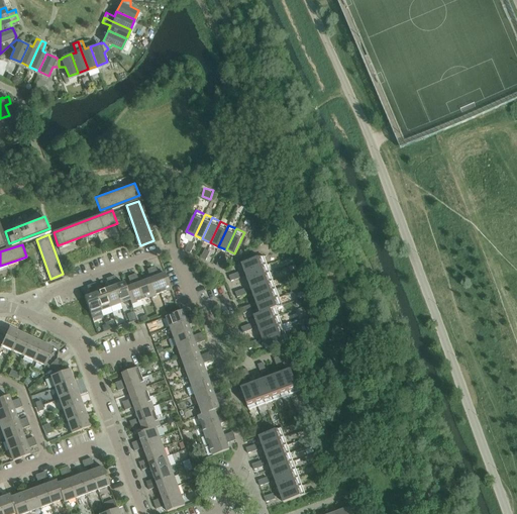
[(242,262),(245,271),(268,263),(265,253),(242,262)]
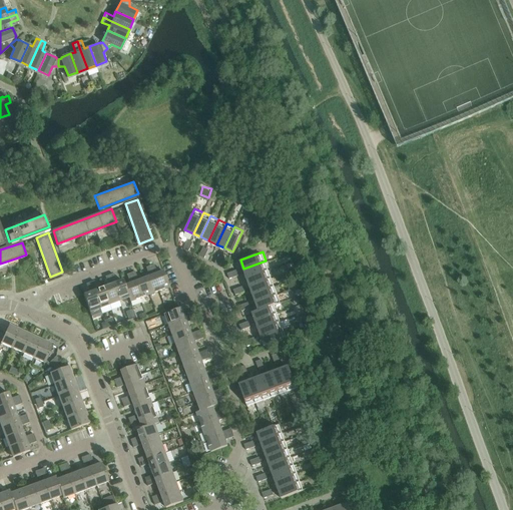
[(243,269),(246,277),(269,269),(266,261),(243,269)]
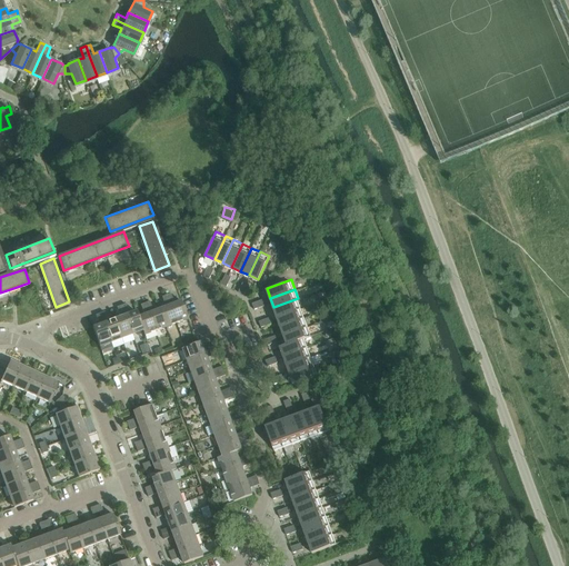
[(171,291),(167,293),(177,320),(188,317),(181,299),(175,301),(171,291)]
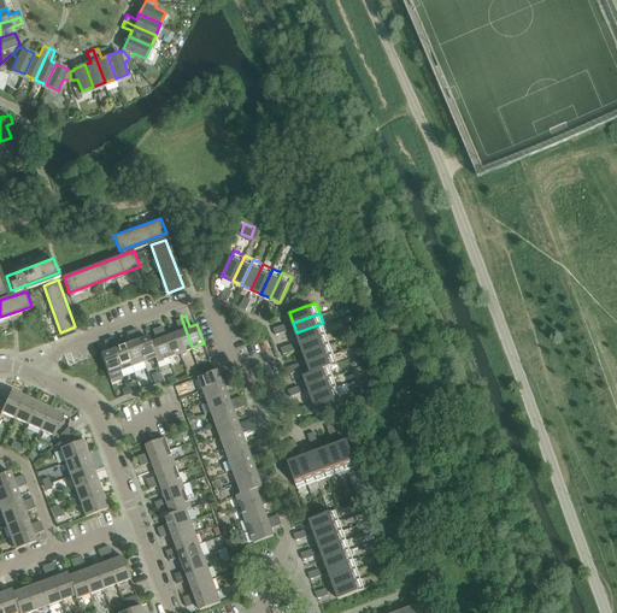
[(180,352),(192,347),(181,317),(176,319),(180,330),(172,332),(180,352)]
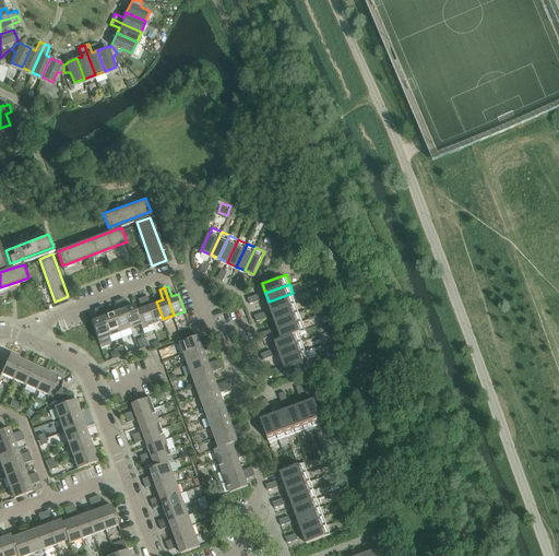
[(269,302),(272,310),(296,302),(293,293),(269,302)]
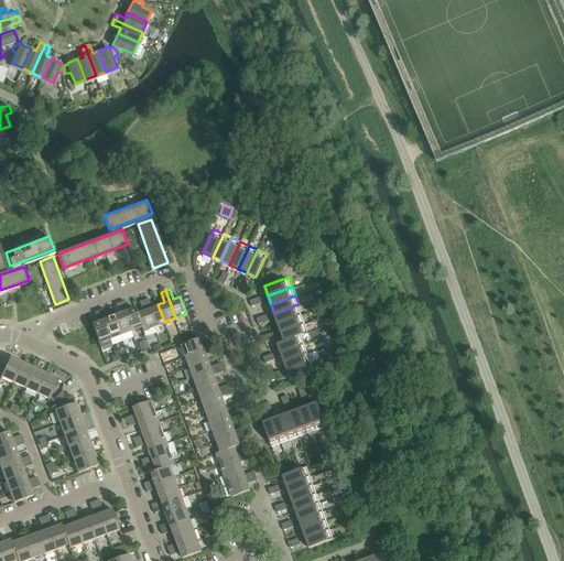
[(154,326),(164,322),(158,304),(152,306),(148,297),(143,298),(154,326)]
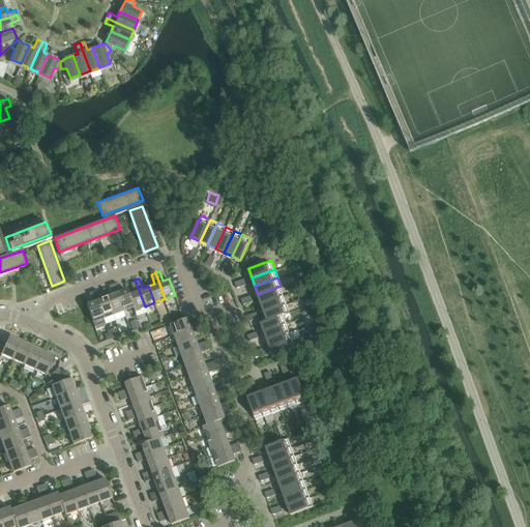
[(135,310),(145,306),(135,280),(130,282),(135,291),(128,293),(133,305),(135,310)]
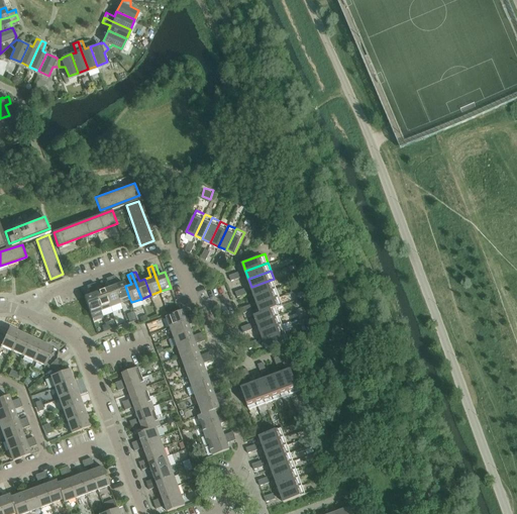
[(120,301),(129,298),(125,286),(123,281),(117,283),(114,274),(110,275),(120,301)]
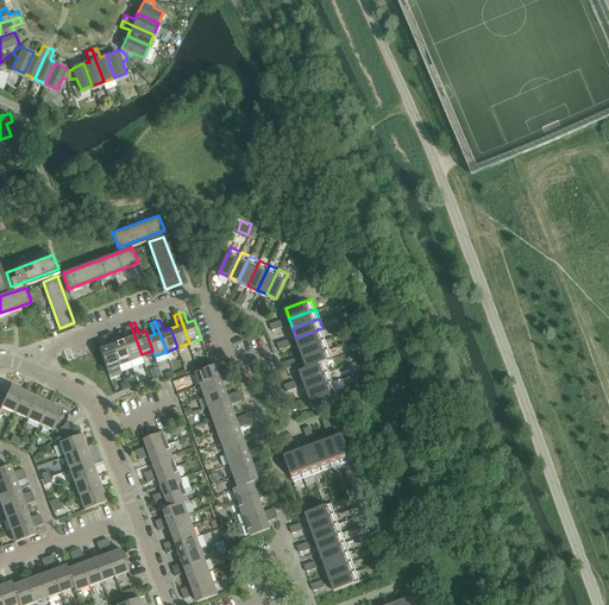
[(130,359),(142,354),(130,323),(125,326),(129,336),(123,339),(130,359)]
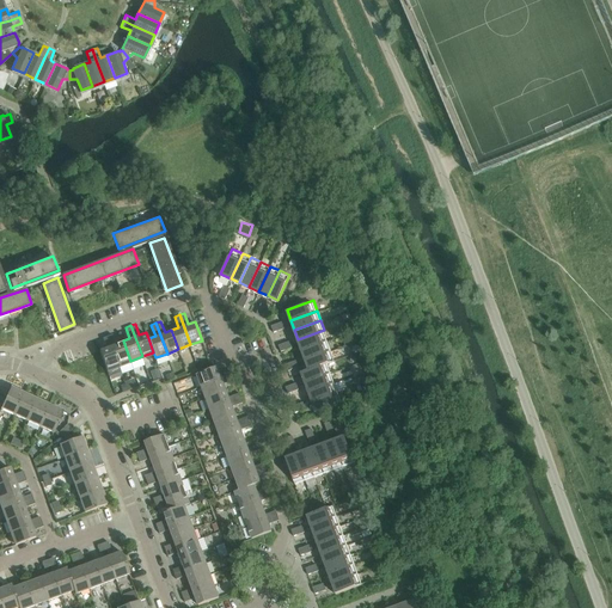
[(298,339),(301,349),(328,339),(324,330),(298,339)]
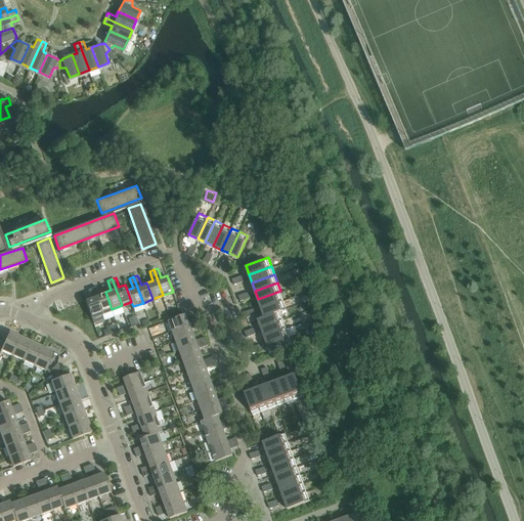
[(96,285),(92,286),(102,312),(112,309),(105,292),(99,294),(96,285)]
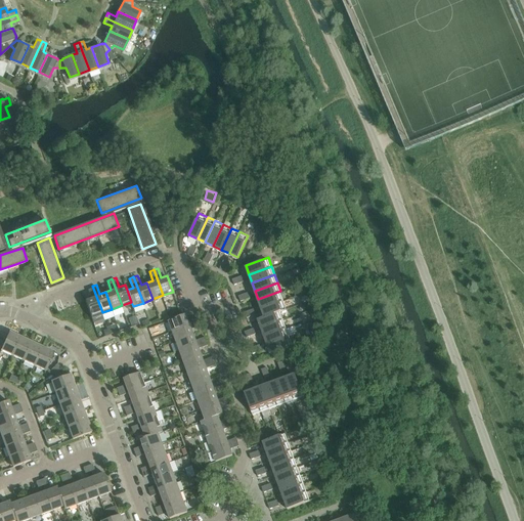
[(91,297),(85,299),(93,320),(103,316),(101,312),(102,312),(92,286),(88,288),(91,297)]
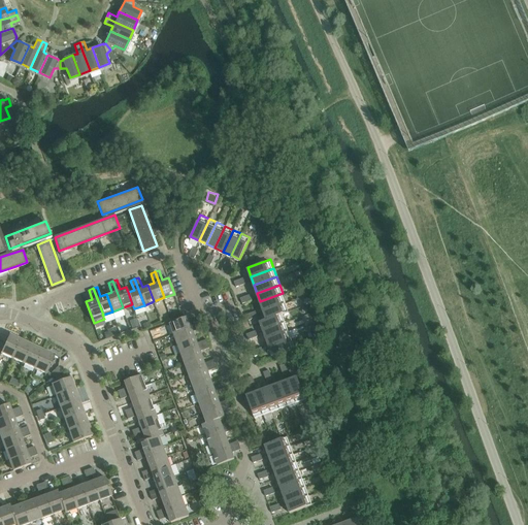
[(260,301),(262,309),(286,301),(283,293),(260,301)]
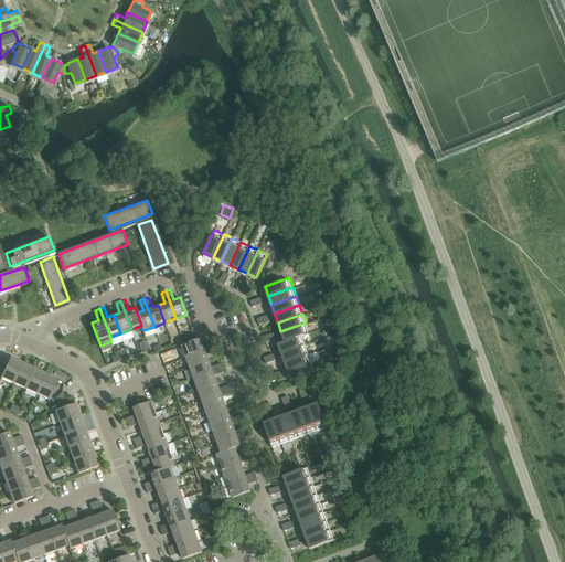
[(280,331),(284,341),(285,341),(301,335),(309,332),(306,322),(280,331)]
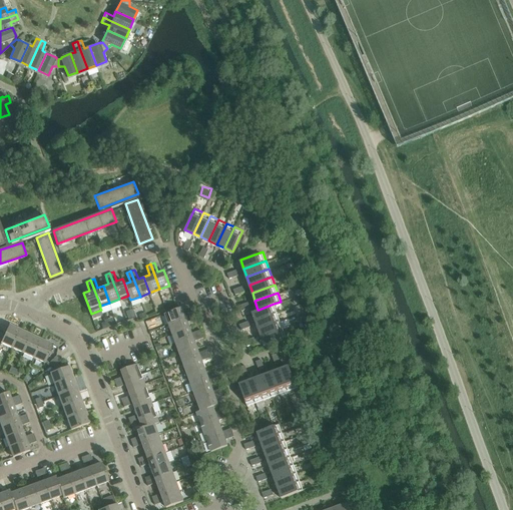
[(251,312),(255,320),(277,313),(274,304),(259,310),(258,310),(251,312)]
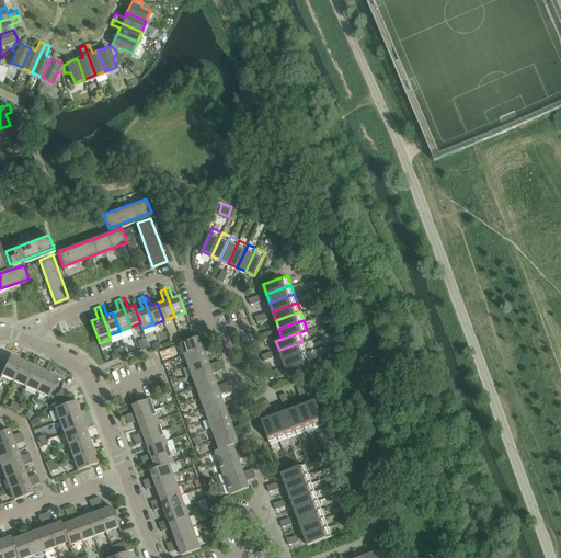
[(181,341),(185,352),(214,342),(212,338),(202,341),(199,334),(181,341)]
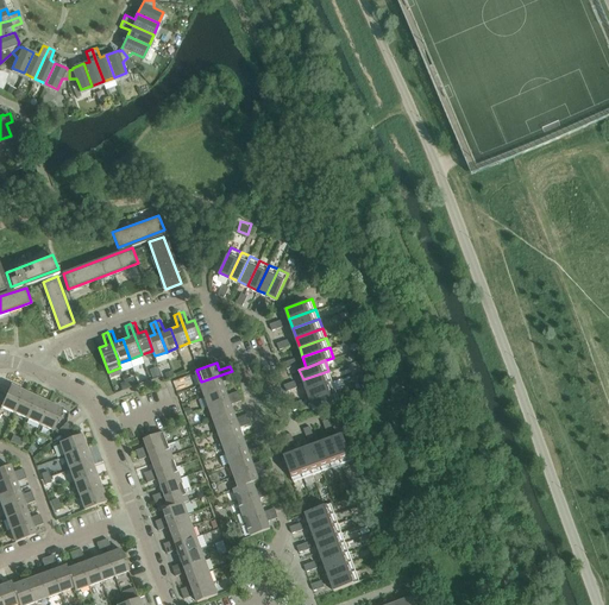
[(232,371),(201,382),(205,394),(225,385),(223,379),(233,376),(232,371)]
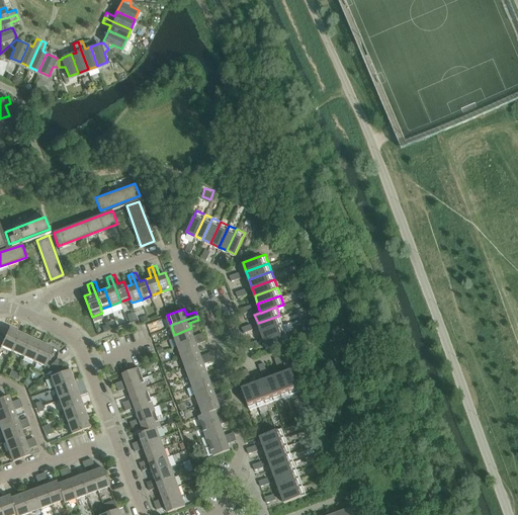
[(258,323),(261,332),(282,324),(279,316),(258,323)]
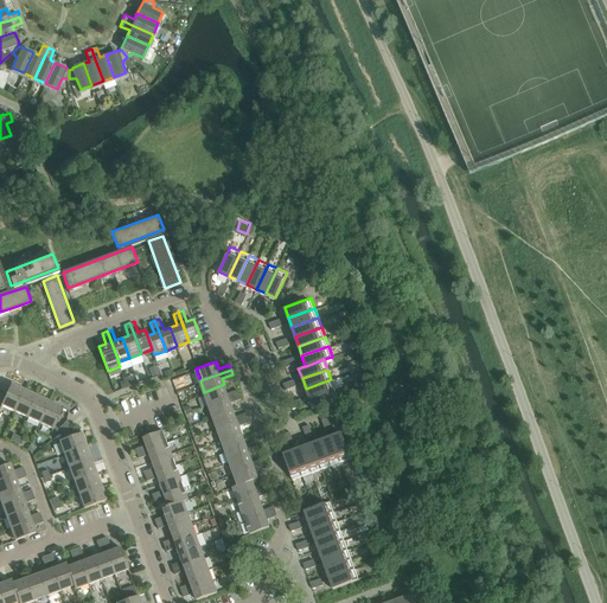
[(306,389),(308,398),(334,389),(331,379),(306,389)]
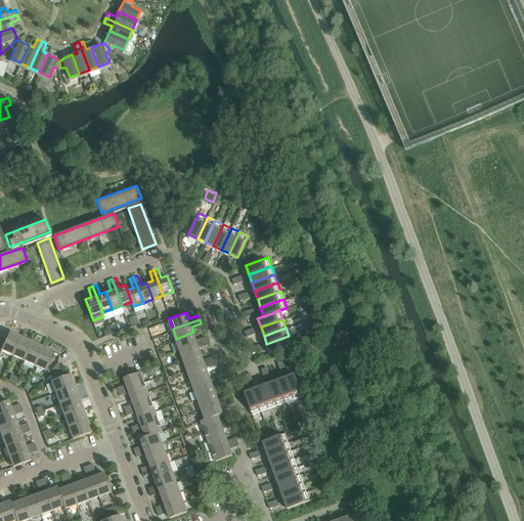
[(0,348),(11,353),(20,335),(9,330),(0,348)]
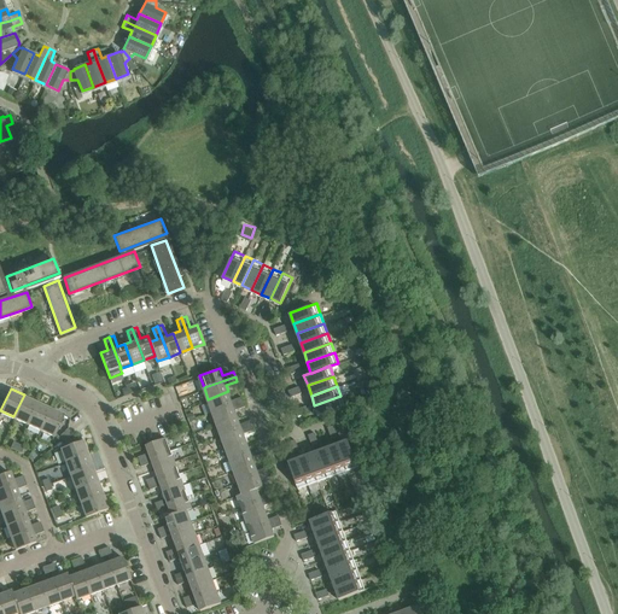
[(208,399),(213,411),(244,399),(242,395),(231,399),(228,391),(208,399)]
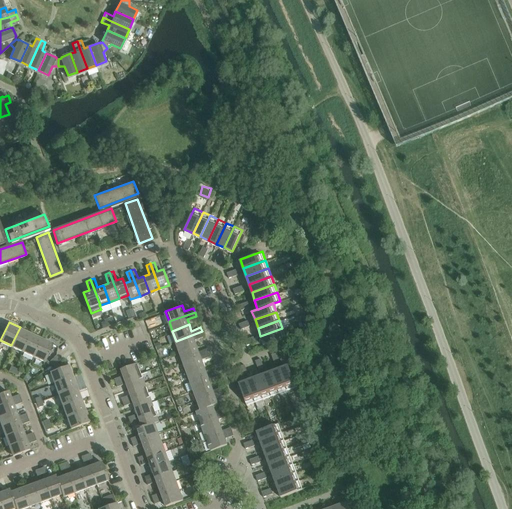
[(11,345),(22,350),(31,332),(20,327),(11,345)]
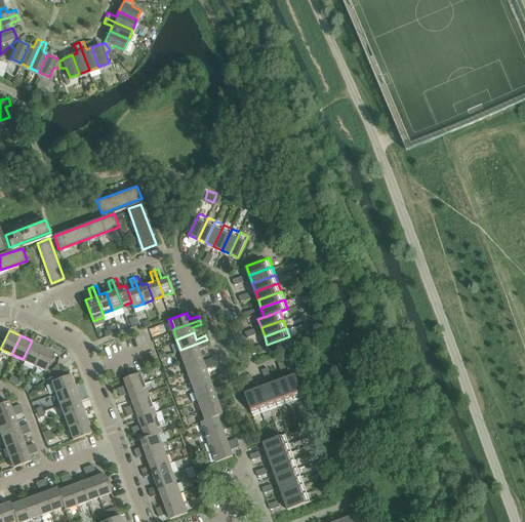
[(270,353),(292,345),(289,336),(267,345),(270,353)]
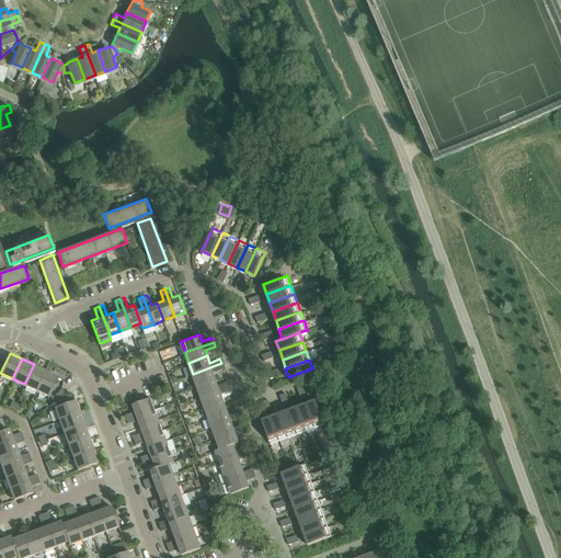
[(221,363),(193,374),(196,384),(215,377),(213,372),(222,367),(221,363)]
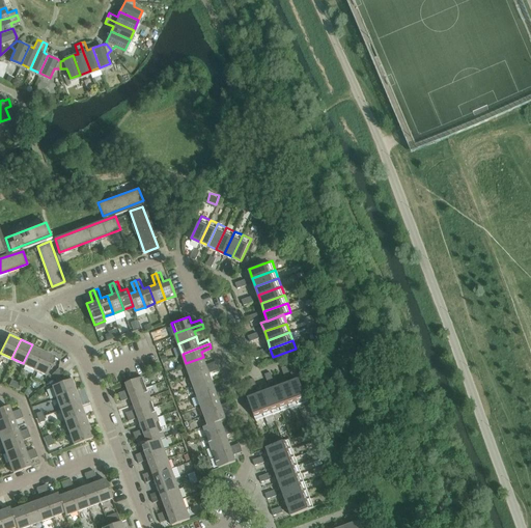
[(23,363),(34,368),(43,350),(32,344),(23,363)]
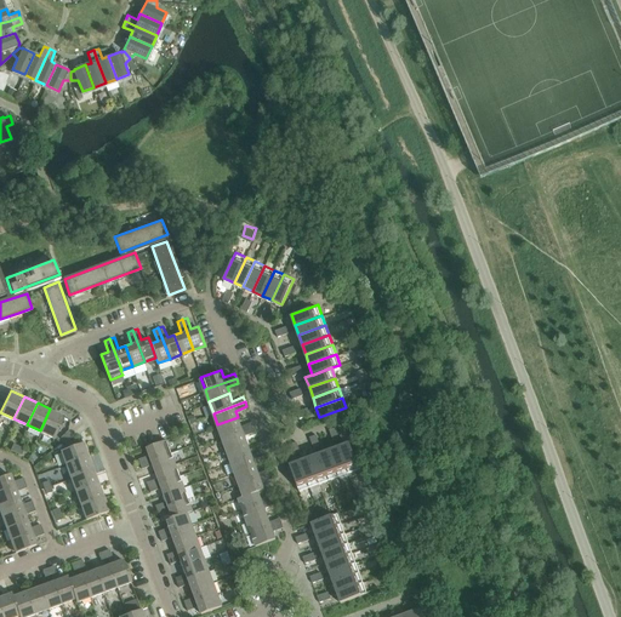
[(64,416),(50,409),(40,430),(55,438),(64,416)]
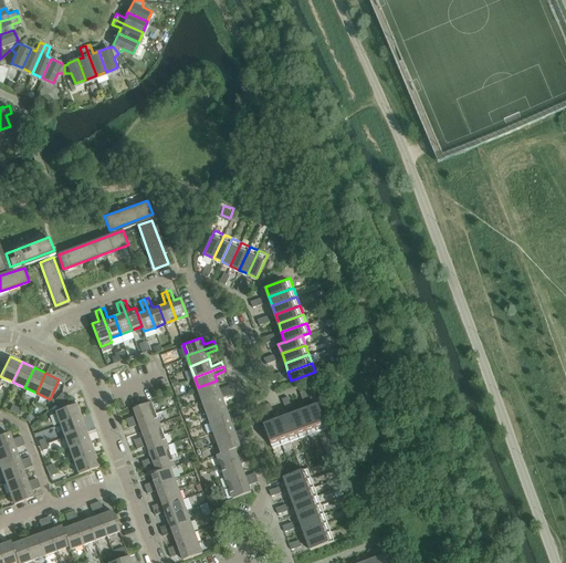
[(198,387),(202,398),(231,387),(229,384),(219,387),(217,381),(198,387)]
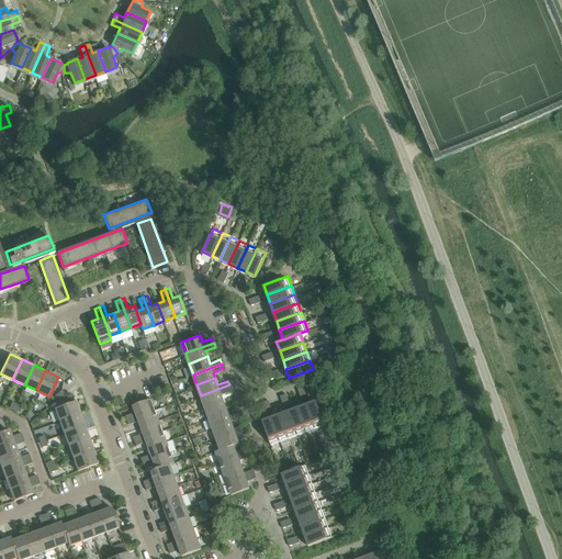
[(229,384),(201,395),(204,405),(223,399),(221,393),(231,390),(229,384)]
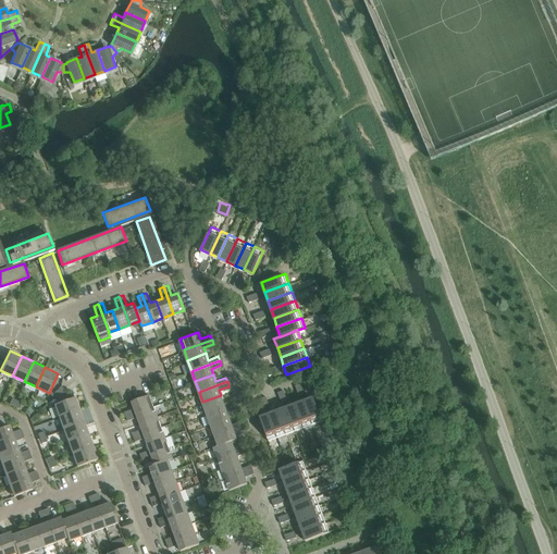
[(124,410),(126,415),(153,404),(149,393),(132,399),(135,406),(124,410)]
